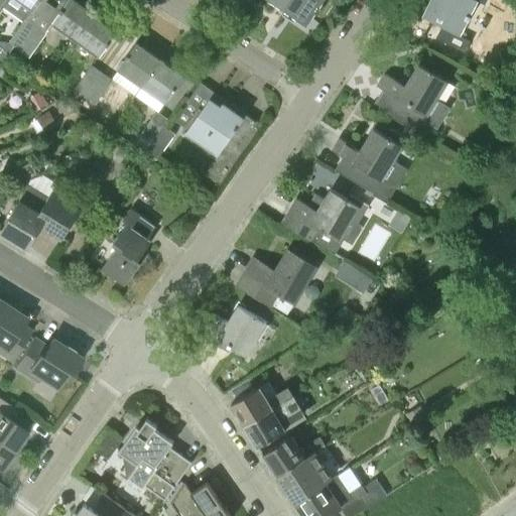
[(20,0),(22,1),(33,8),(38,0),(20,0)]
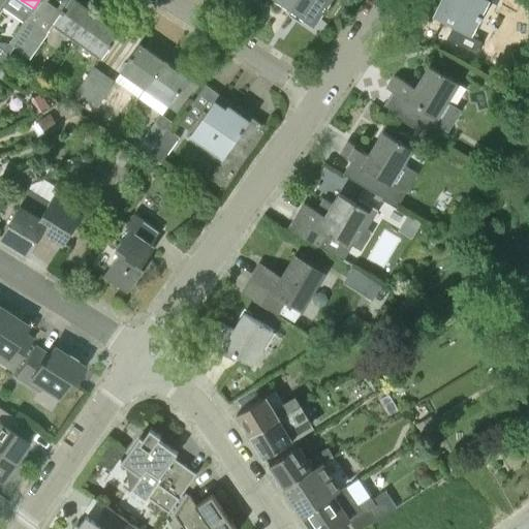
[(69,0),(54,23),(78,39),(96,13),(76,0),(69,0)]
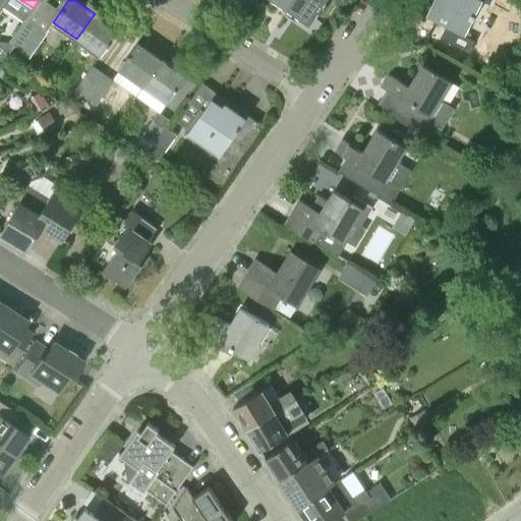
[(272,0),(286,9),(291,0),(272,0)]
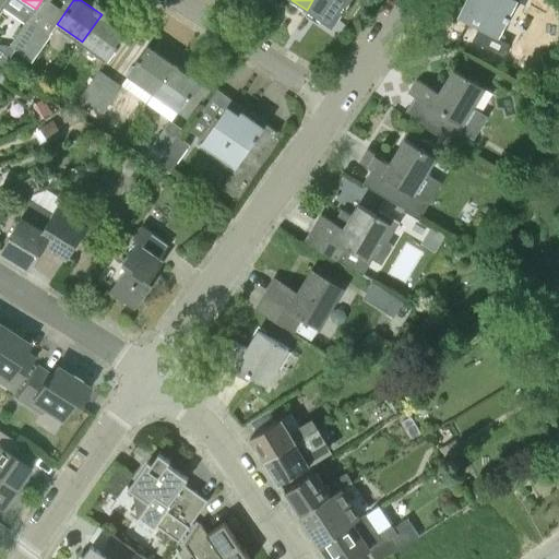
[(312,0),(307,10),(332,27),(351,0),(312,0)]
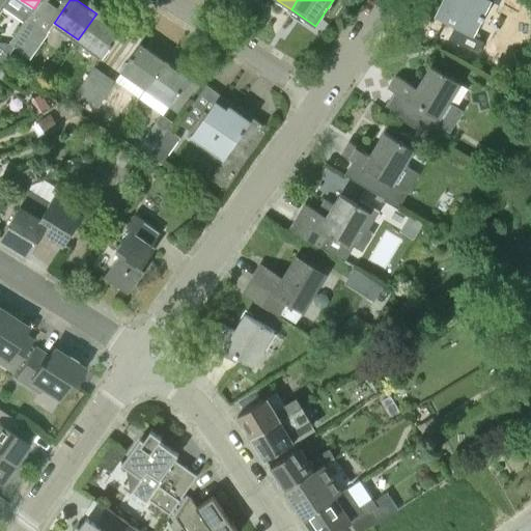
[(474,35),(491,0),(453,0),(443,21),(474,35)]
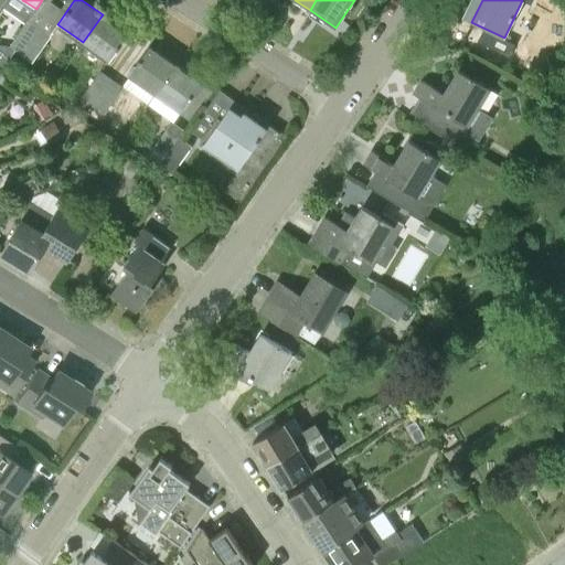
[(103,14),(83,42),(109,61),(128,32),(103,14)]
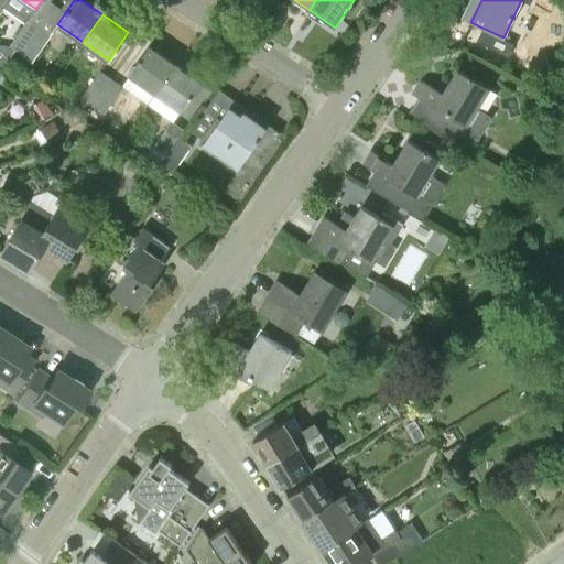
[(0,65),(9,72),(21,54),(40,29),(29,21),(0,61),(0,65)]
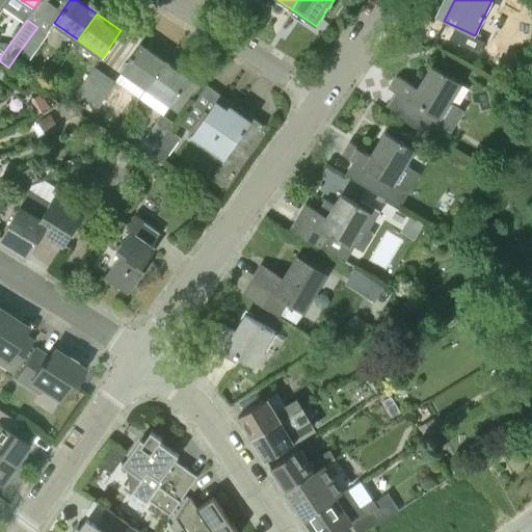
[(37,27),(20,51),(31,59),(49,34),(37,27)]
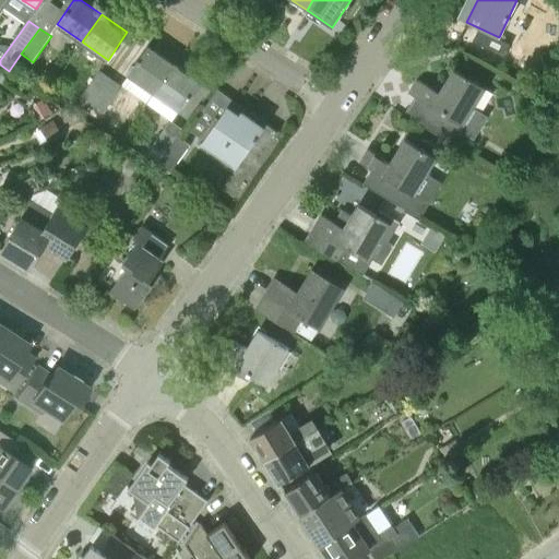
[(129,74),(154,92),(174,64),(147,47),(129,74)]
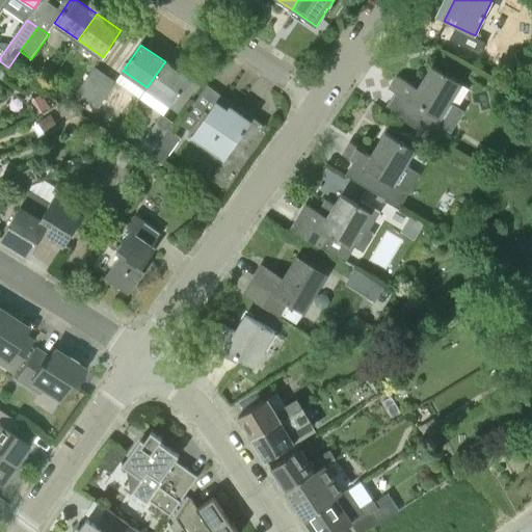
[(165,61),(147,87),(170,105),(189,78),(165,61)]
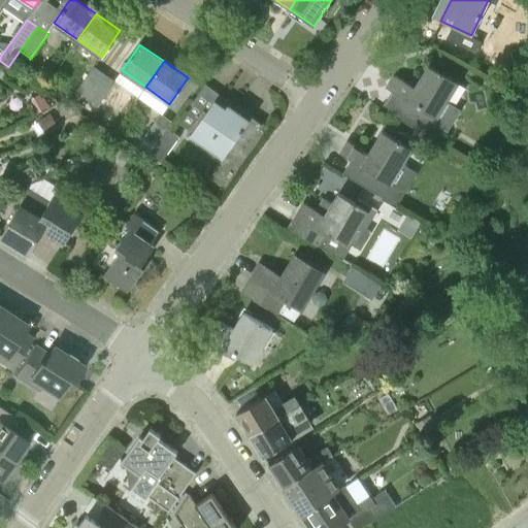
[(444,102),(457,83),(430,65),(416,88),(394,74),(387,87),(394,92),(384,108),(435,140),(442,128),(448,131),(460,110),(444,102)]
